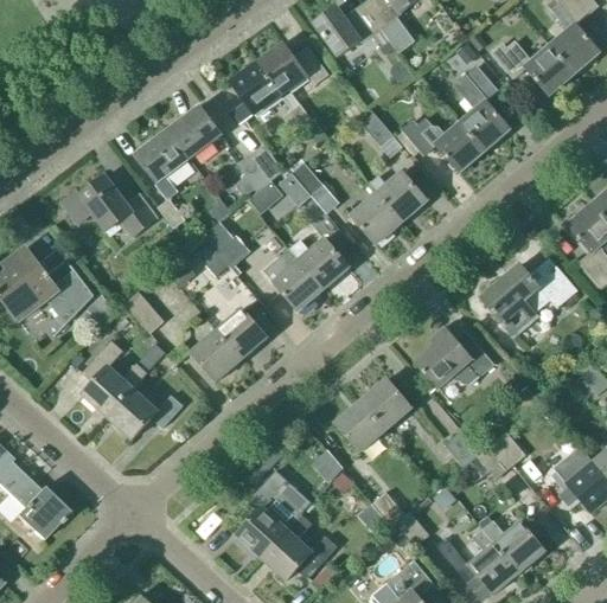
[(368,0),(363,4),(379,29),(381,29),(398,53),(415,42),(397,17),(402,14),(400,12),(416,0),(368,0)]
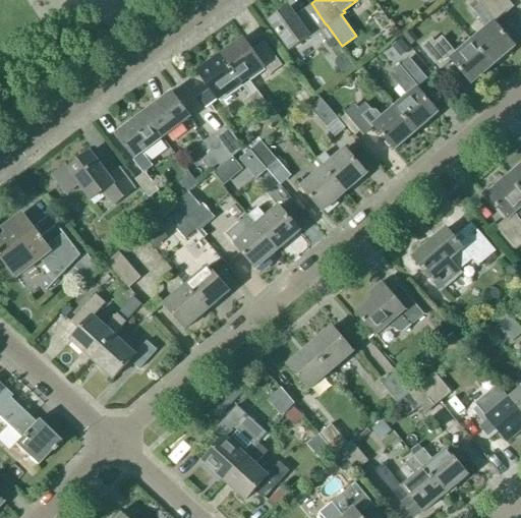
[(495,21),(504,13),(493,0),(478,0),(480,2),(473,8),(487,25),(471,40),(493,64),(515,46),(495,21)]
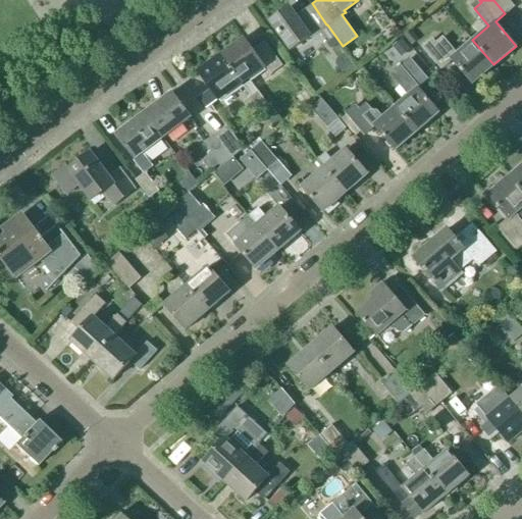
[(493,0),(505,13),(514,5),(509,0),(493,0)]
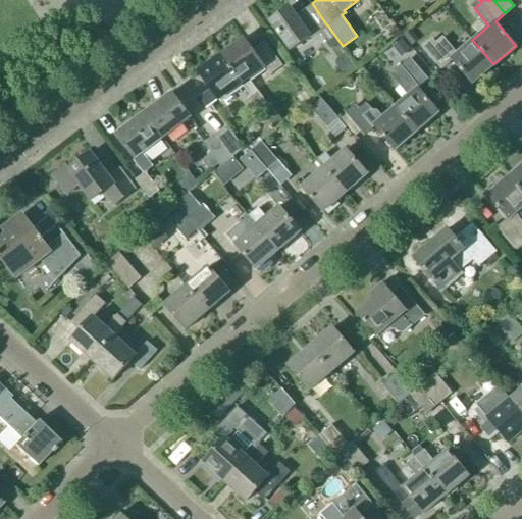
[(318,31),(326,24),(312,3),(296,15),(290,5),(269,19),(291,49),(309,36),(310,37),(319,31),(318,31)]
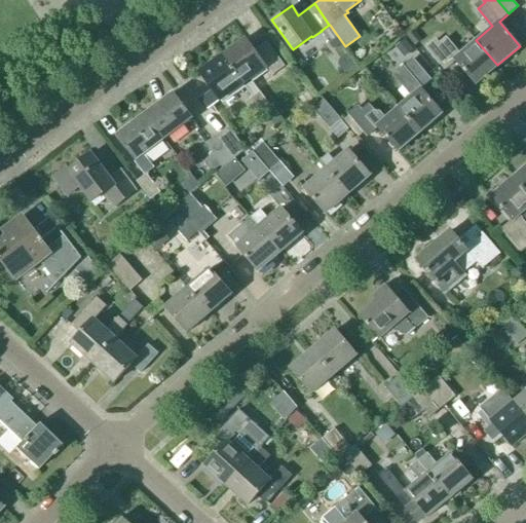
[(414,29),(407,35),(414,43),(421,37),(414,29)]
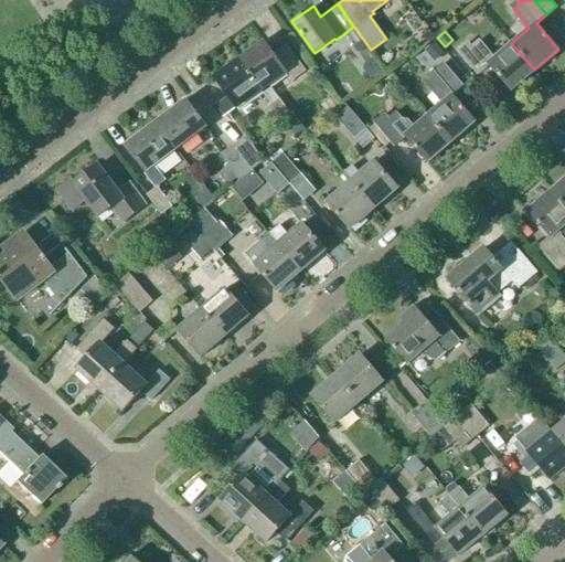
[(534,70),(511,43),(494,57),(479,39),(471,45),(467,41),(458,49),(478,73),(489,63),(512,89),(534,70)]
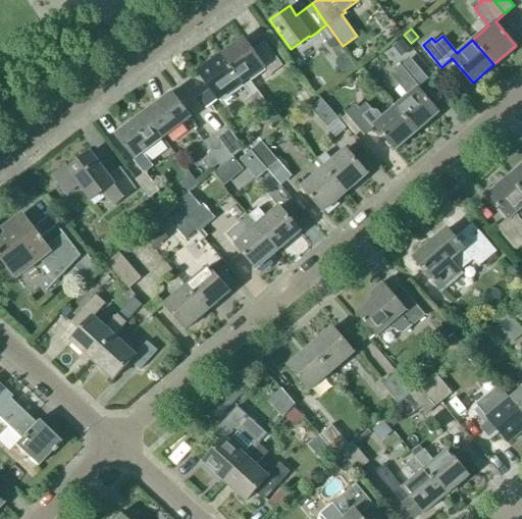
[(395,43),(393,45),(401,55),(410,47),(409,46),(402,37),(395,43)]
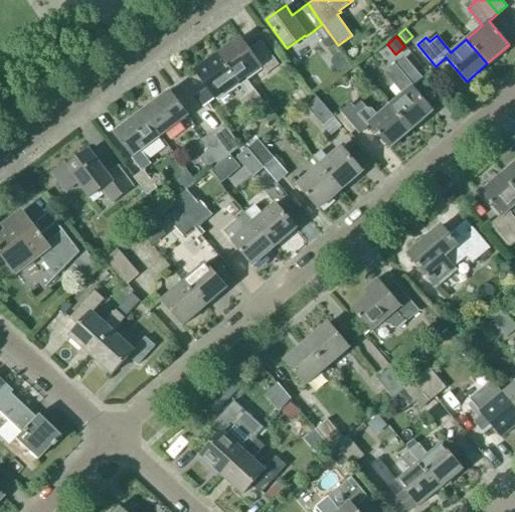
[(218,53),(240,84),(247,94),(258,108),(265,103),(254,89),(247,78),(249,77),(246,74),(261,64),(266,72),(279,63),(262,39),(249,48),(241,37),(218,53)]
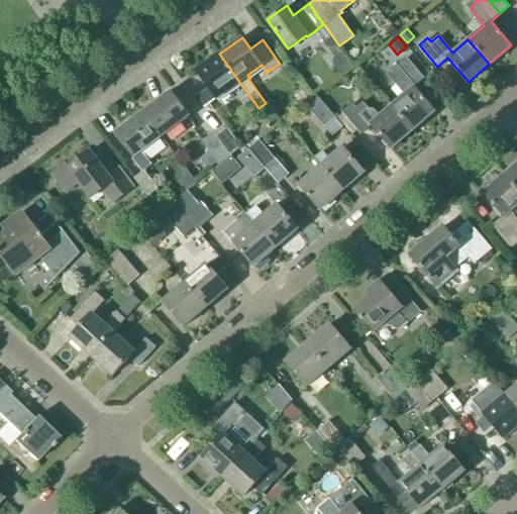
[(232,91),(241,85),(219,54),(196,71),(216,98),(230,87),(232,91)]
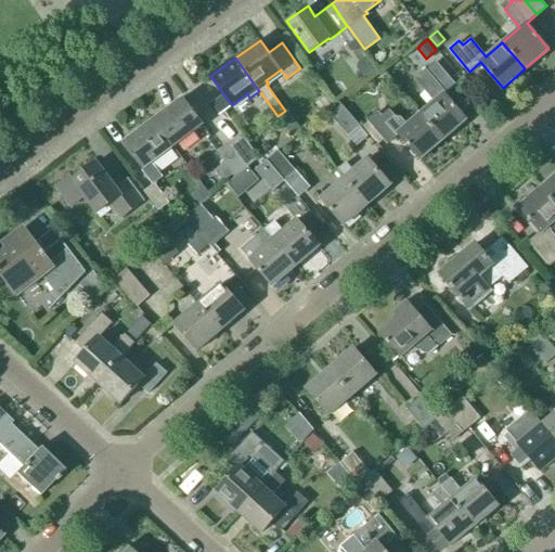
[(434,101),(421,112),(443,139),(466,118),(444,93),(456,82),(436,60),(414,78),(434,101)]
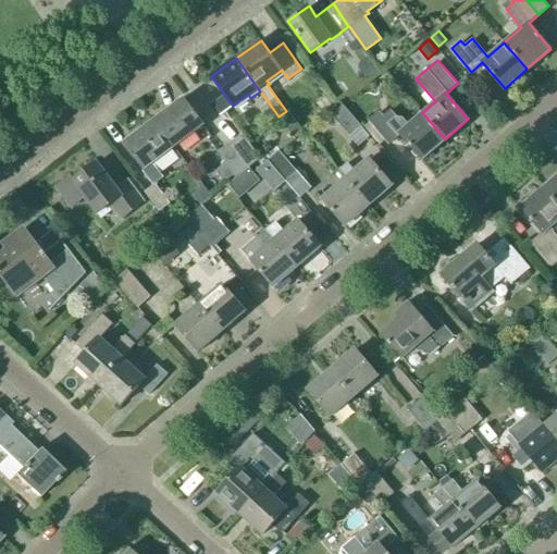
[(152,119),(174,146),(195,131),(202,142),(211,135),(203,124),(205,124),(184,96),(152,119)]
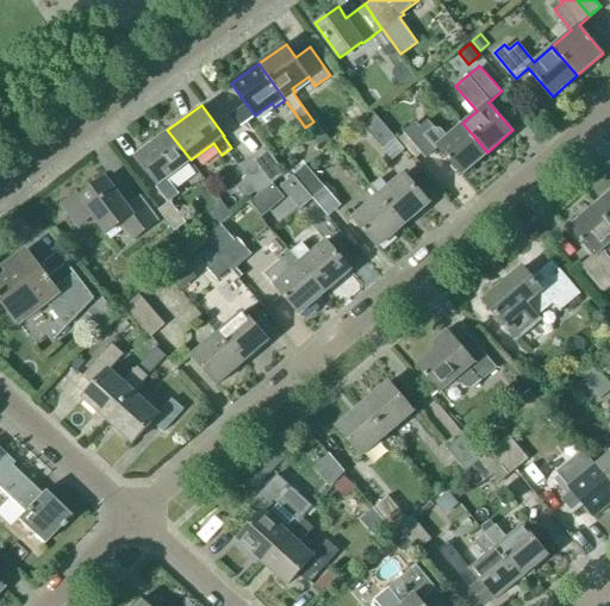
[(296,133),(305,127),(293,111),(285,117),(296,133)]
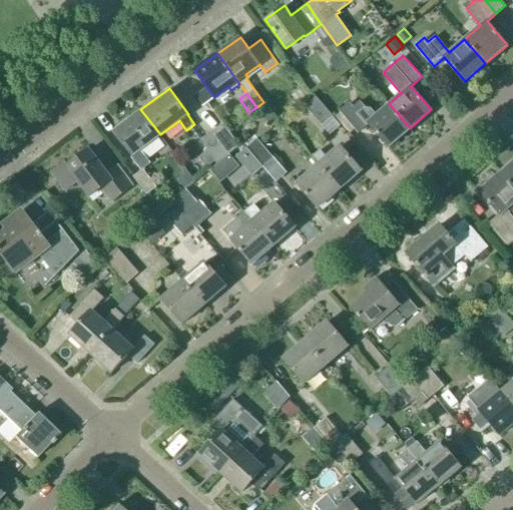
[(322,124),(333,114),(317,95),(306,104),(322,124)]
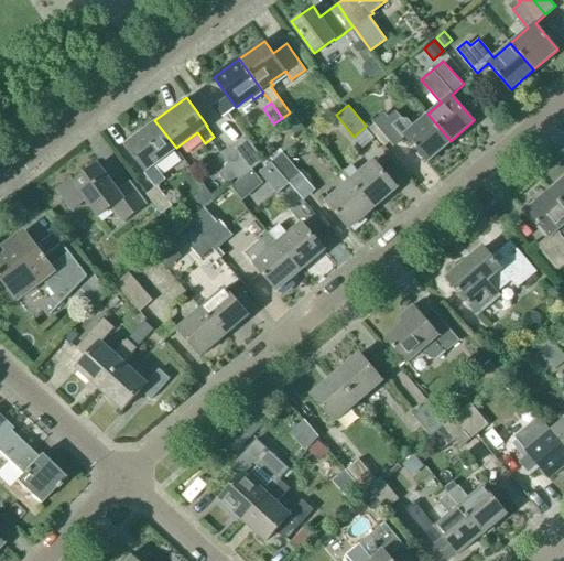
[(451,141),(427,114),(414,126),(408,117),(400,116),(396,110),(388,117),(383,112),(373,120),(394,144),(404,135),(427,161),(451,141)]
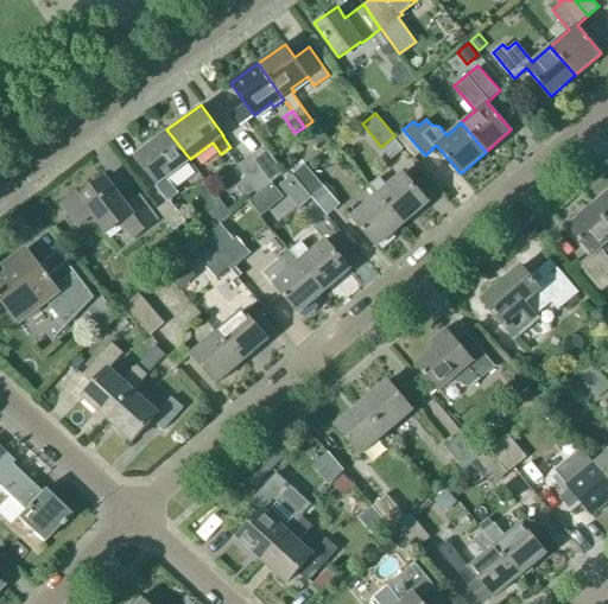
[(157,185),(190,159),(166,129),(133,154),(157,185)]
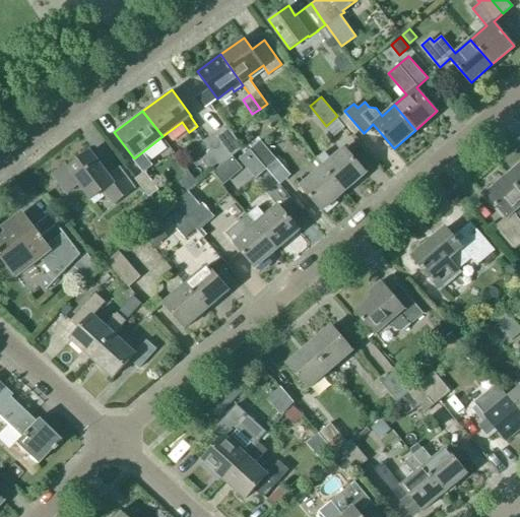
[(215,132),(232,154),(243,146),(226,124),(215,132)]
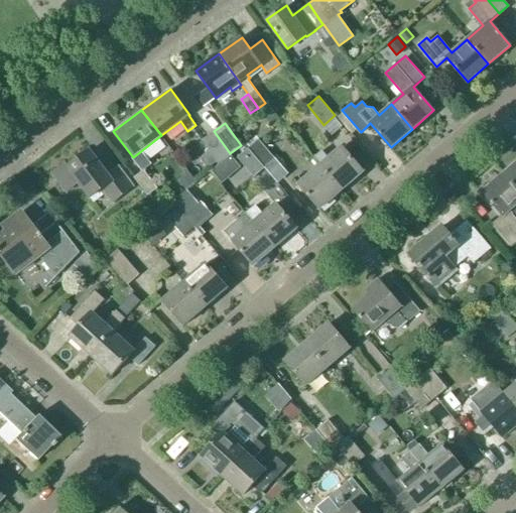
[(219,162),(230,153),(214,131),(202,139),(219,162)]
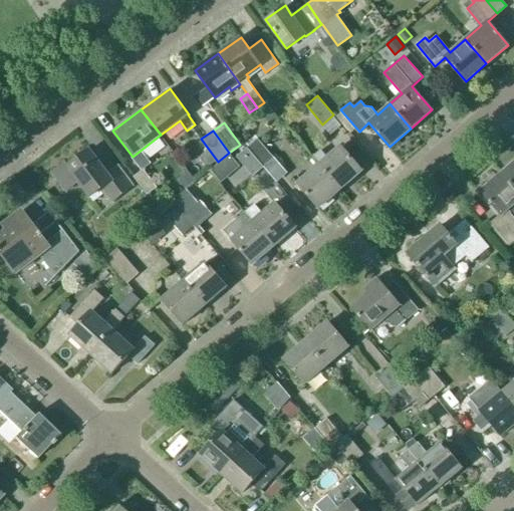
[(248,146),(264,165),(274,157),(257,138),(248,146)]
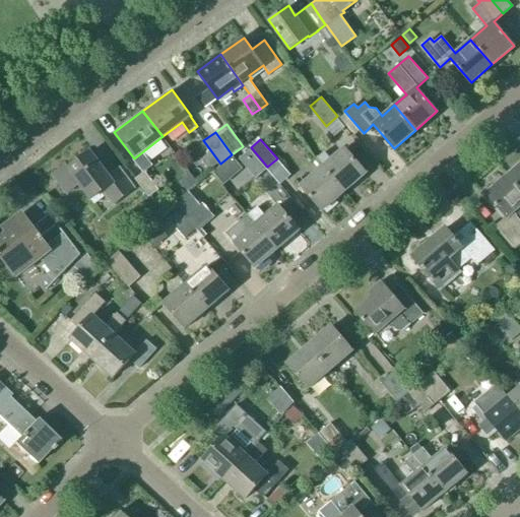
[(323,166),(344,191),(367,173),(344,146),(323,166)]
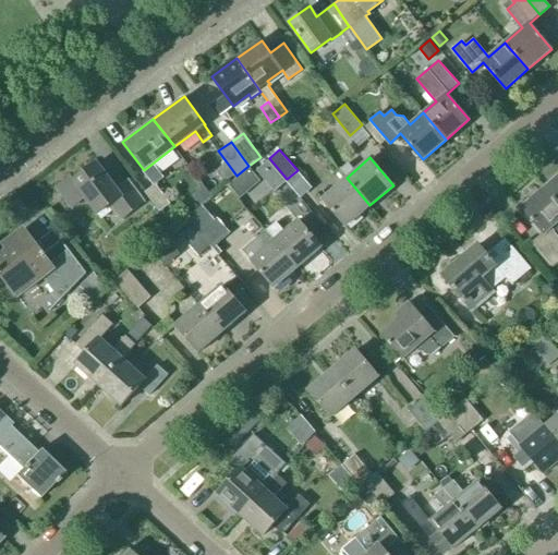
[(274,190),(287,179),(269,158),(256,169),(274,190)]
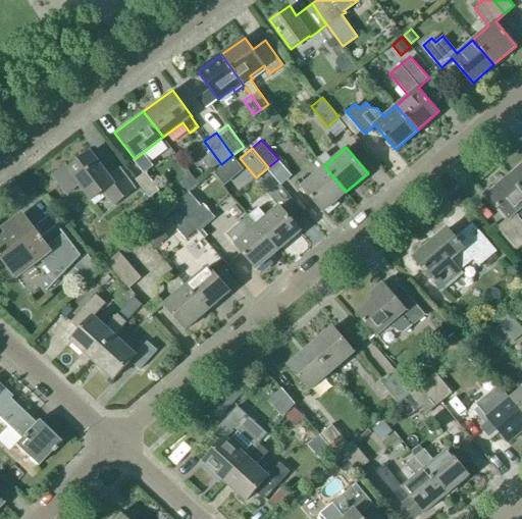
[(110,176),(91,151),(68,167),(66,165),(55,174),(68,192),(80,184),(91,200),(103,190),(113,203),(134,188),(119,168),(110,176)]
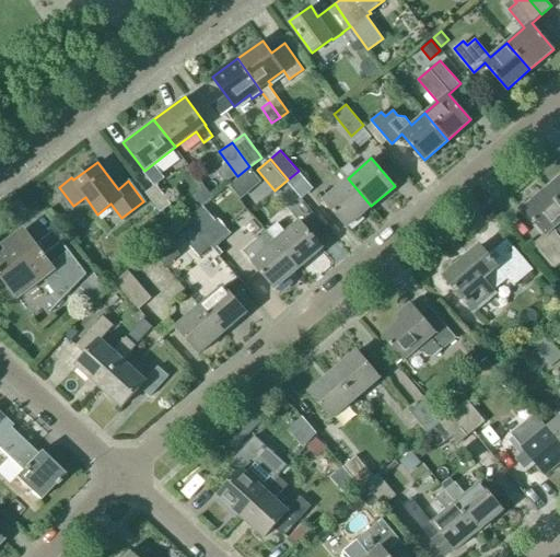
[(559,175),(546,187),(559,205),(559,175)]
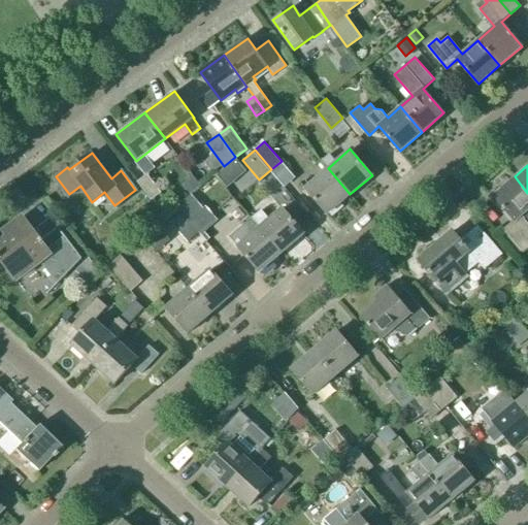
[(328,212),(350,194),(328,168),(305,187),(328,212)]
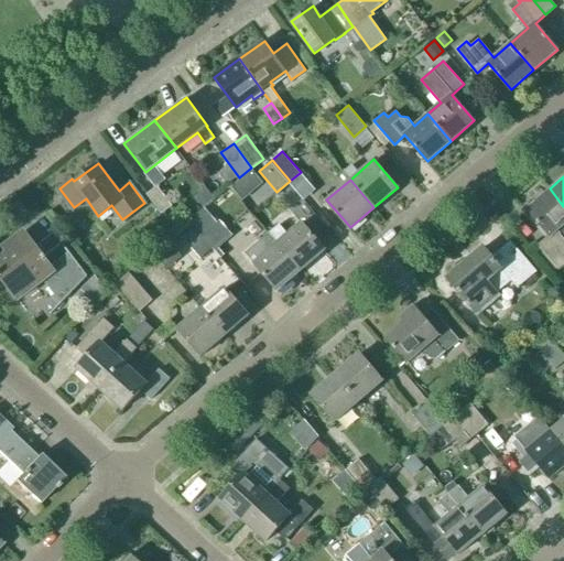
[(237,181),(230,186),(242,200),(249,194),(237,181)]
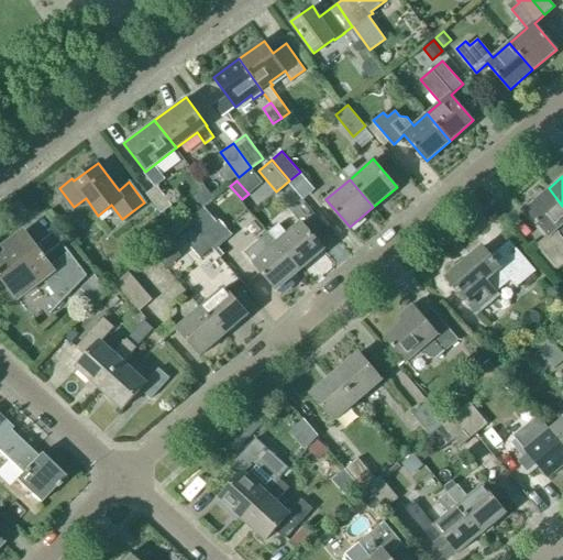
[(161,212),(172,205),(156,185),(146,193),(161,212)]
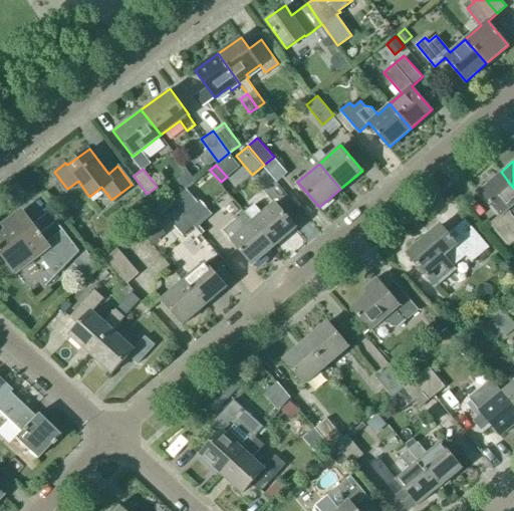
[(180,183),(185,188),(195,179),(187,169),(181,175),(180,183)]
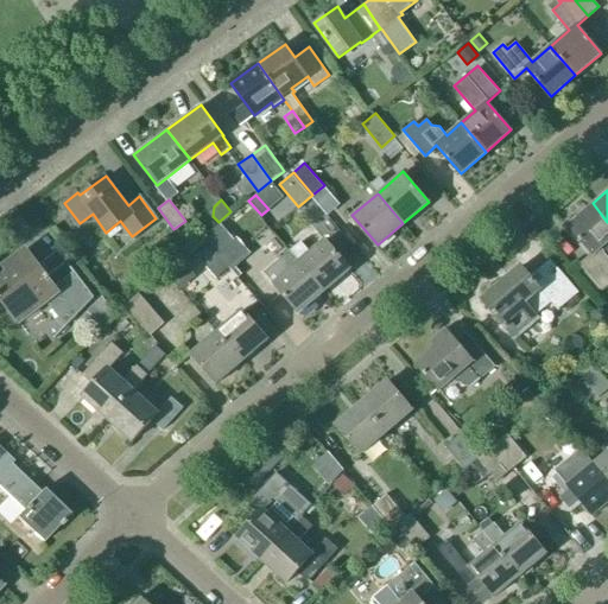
[(607,258),(600,248),(607,240),(607,222),(593,203),(568,224),(591,253),(580,264),(601,288),(607,283),(607,275),(607,274),(607,258)]
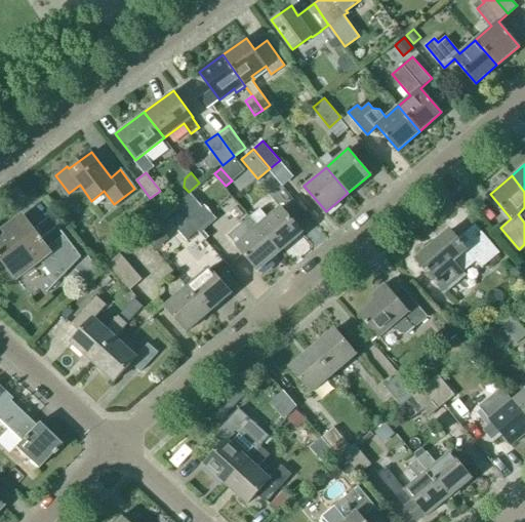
[(180,210),(198,230),(212,217),(195,198),(180,210)]
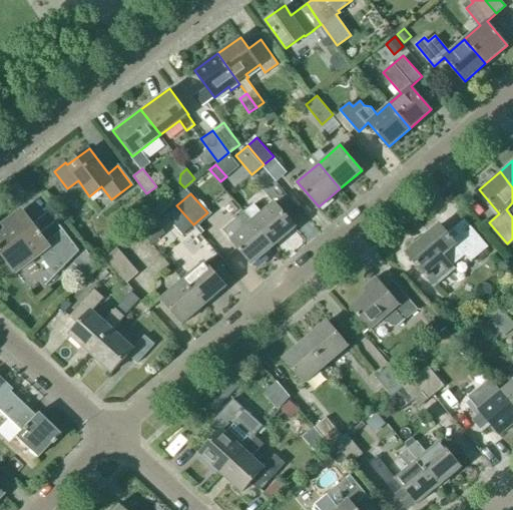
[(145,223),(160,209),(153,200),(137,214),(145,223)]
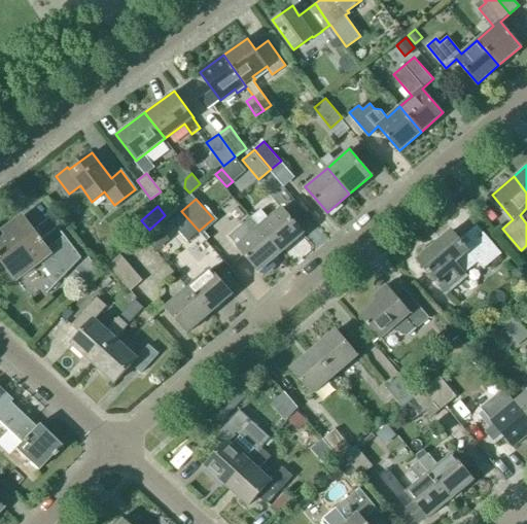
[(259,225),(281,251),(303,233),(281,207),(259,225)]
